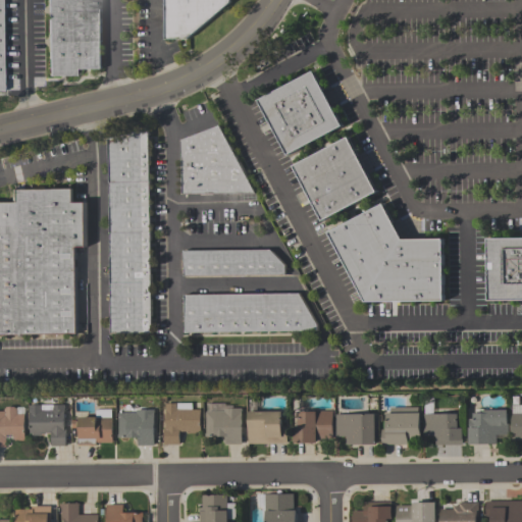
[(47,0),(103,0),(105,71),(77,72),(77,79),(49,79),(47,0)]
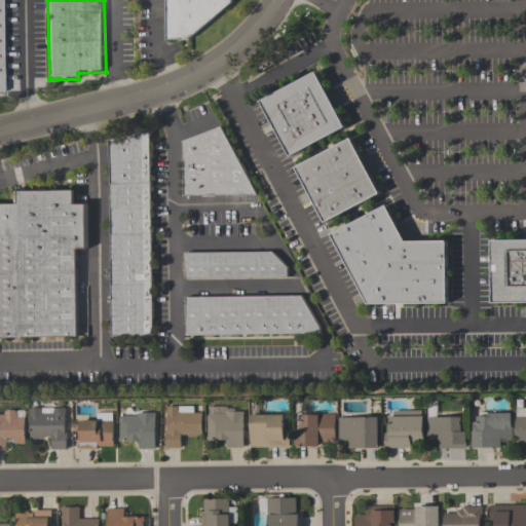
[(166,0),(167,44),(190,43),(234,4),(233,0),(166,0)]
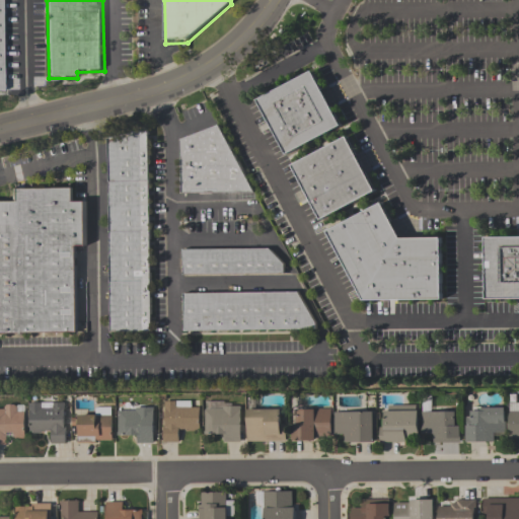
[(311,72),(341,127),(286,155),(256,100),(311,72)]
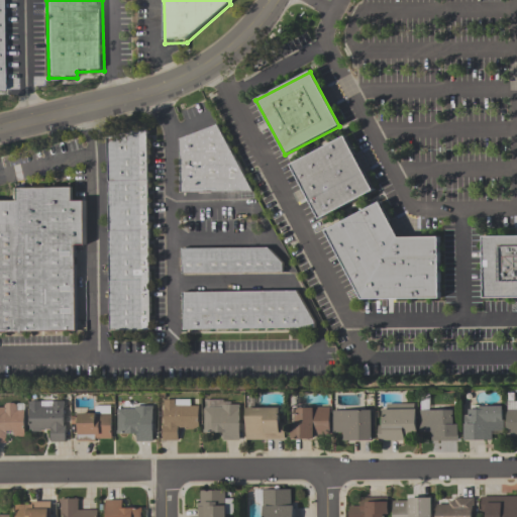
[(181,193),(180,139),(218,125),(253,193),(181,193)]
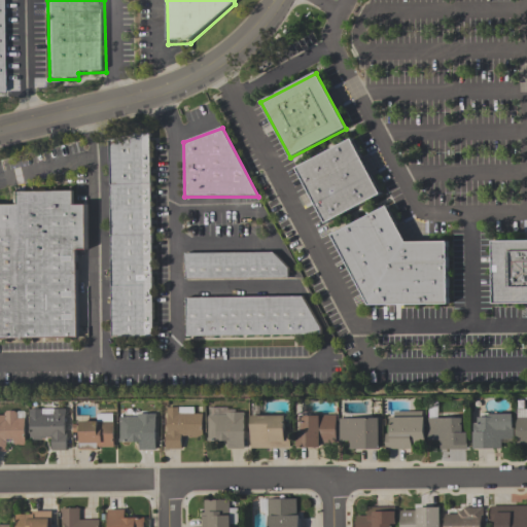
[(111,338),(109,141),(150,130),(152,338),(111,338)]
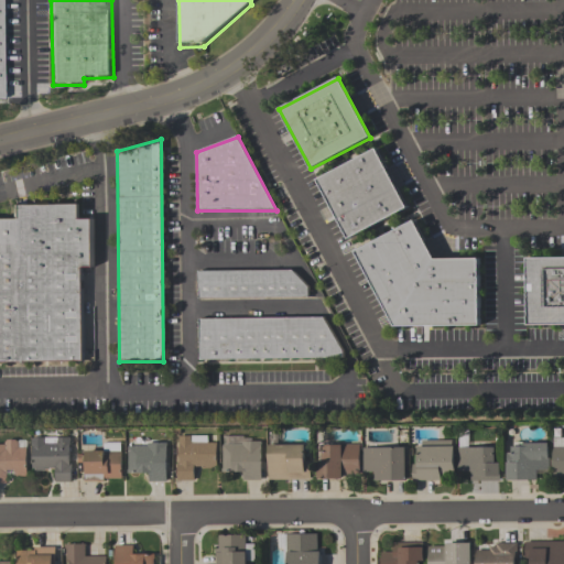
[(408,209),(348,240),(316,181),(376,150),(408,209)]
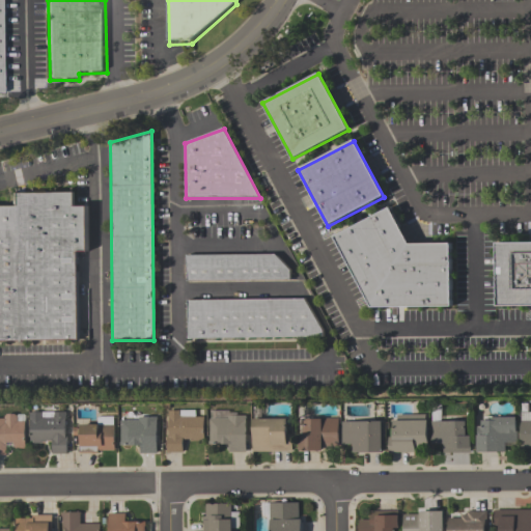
[(78,340),(0,341),(0,206),(10,206),(10,194),(74,193),(74,207),(86,207),(86,252),(77,252),(78,340)]
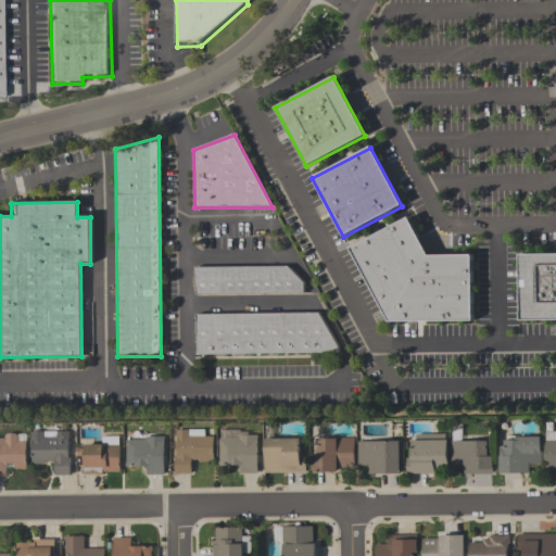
[(472,323),(389,324),(350,249),(408,218),(428,256),(472,256),(472,323)]
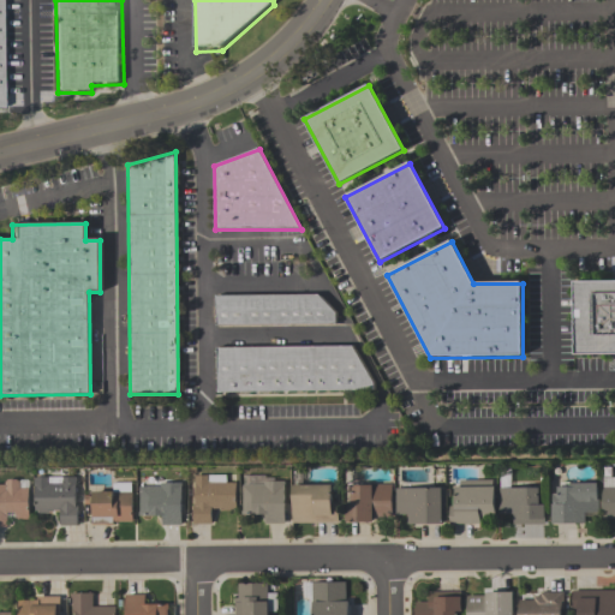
[(614,354),(575,356),(574,284),(614,282),(614,354)]
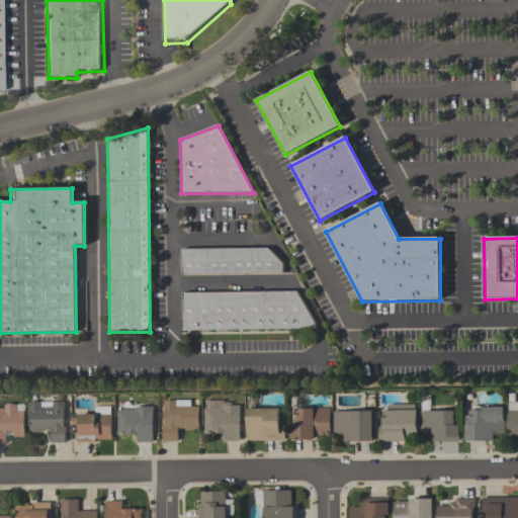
[(181,250),(268,249),(282,265),(282,274),(182,275),(181,250)]
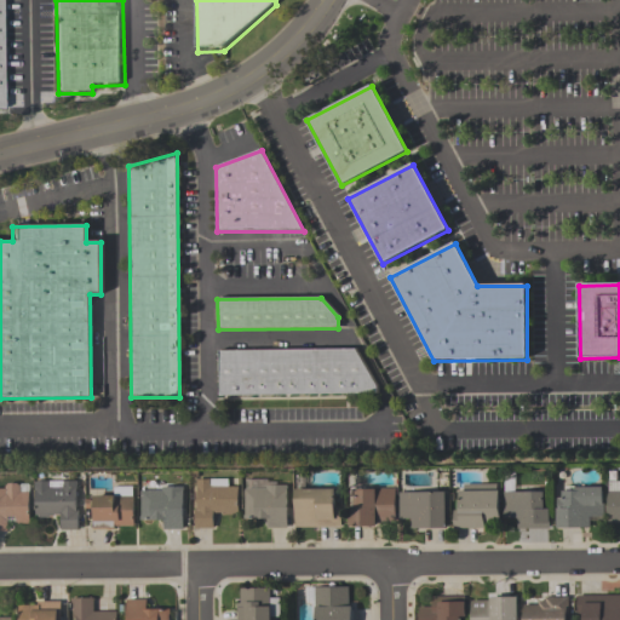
[(377,395),(218,397),(218,351),(355,350),(377,388),(377,395)]
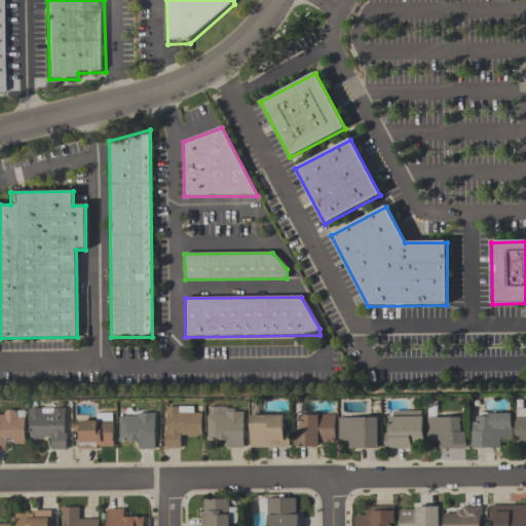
[(165,449),(164,431),(167,431),(166,407),(193,407),(193,414),(201,414),(201,436),(198,436),(198,438),(190,438),(190,436),(180,437),(180,449),(165,449)]
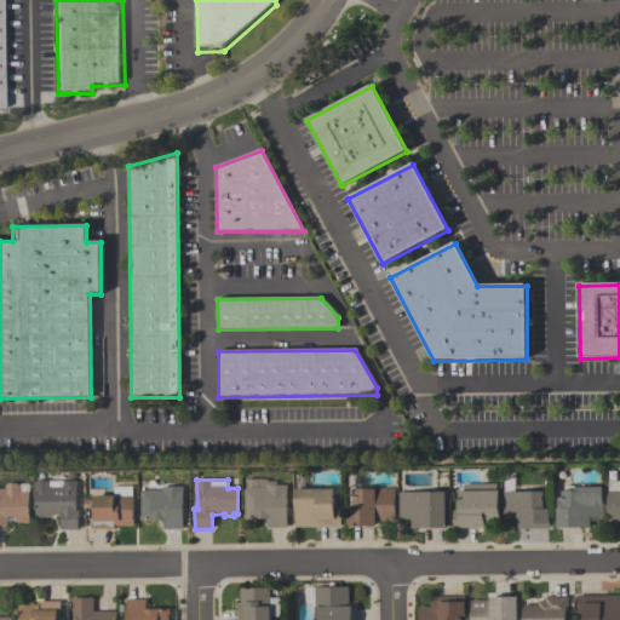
[(34,482),(38,482),(39,481),(44,481),(45,482),(76,481),(76,510),(78,510),(78,532),(61,532),(61,515),(49,515),(49,518),(38,518),(38,516),(34,516),(34,482)]
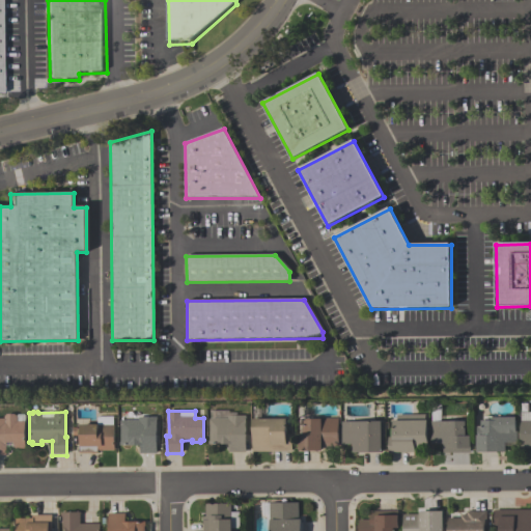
[(0,419),(3,419),(3,417),(5,415),(14,415),(17,417),(17,422),(25,422),(25,449),(14,449),(14,443),(6,444),(6,455),(0,455),(0,419)]
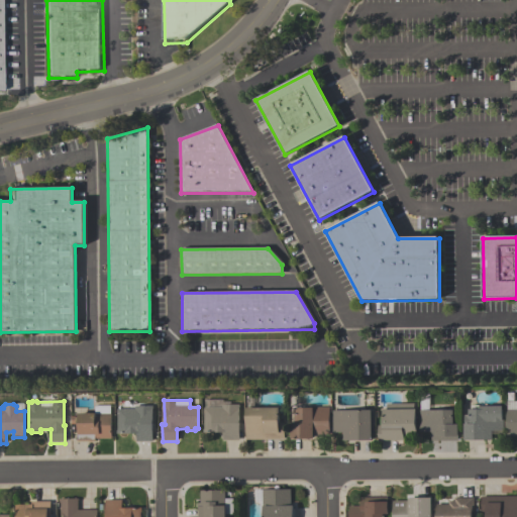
[(383,410),(387,410),(387,404),(414,404),(414,410),(416,410),(416,437),(404,437),(404,441),(378,441),(378,426),(383,426),(383,410)]
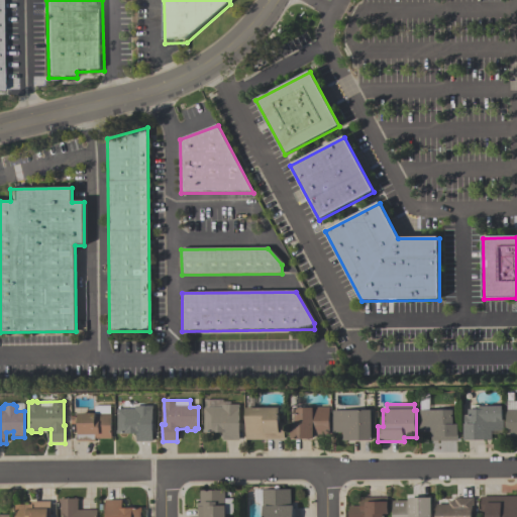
[(203,433),(203,409),(221,409),(221,405),(239,405),(239,410),(238,410),(238,441),(222,441),(222,434),(212,434),(212,433),(203,433)]
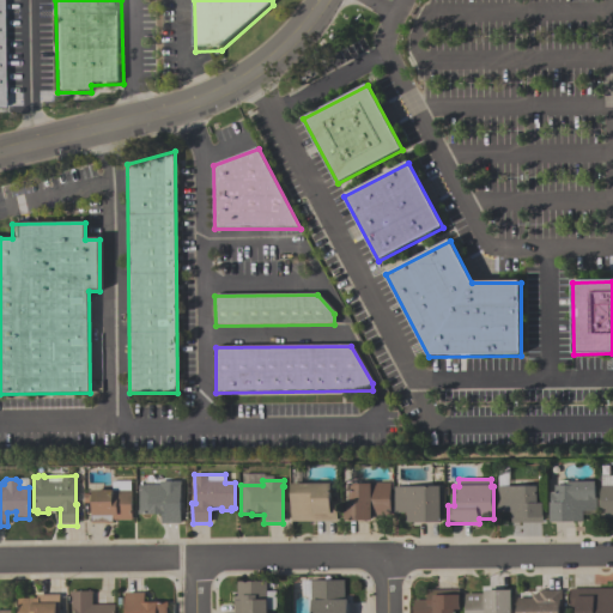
[(91,525),(91,505),(92,505),(92,491),(113,491),(113,481),(131,481),(131,491),(132,491),(132,521),(113,521),(113,525),(91,525)]
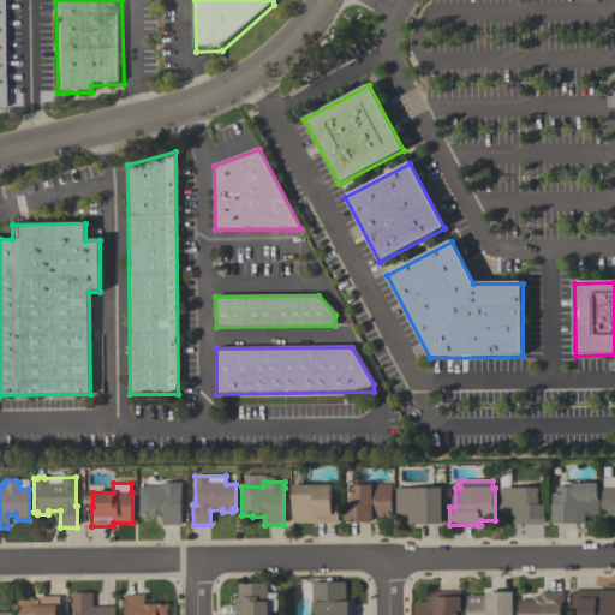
[(180,526),(161,526),(161,517),(138,517),(138,513),(139,513),(139,487),(161,487),(161,484),(181,483),(181,489),(180,489),(180,526)]
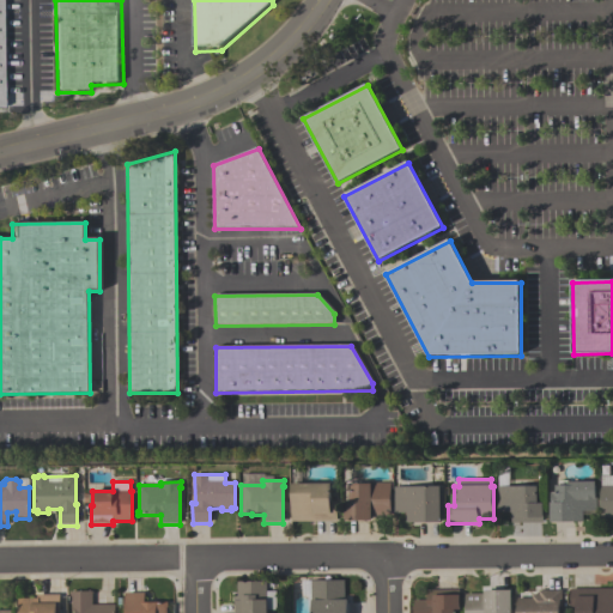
[(551,523),(551,504),(552,504),(551,493),(556,493),(556,486),(559,486),(559,481),(569,481),(569,483),(596,483),(596,498),(598,498),(598,511),(583,511),(583,523),(551,523)]
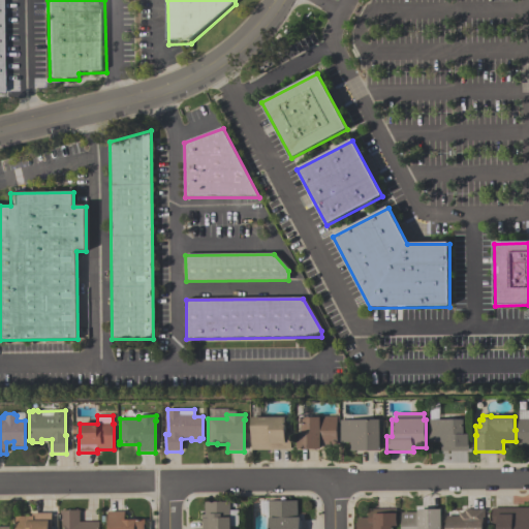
[(297,450),(297,434),(302,434),(302,418),(320,418),(320,417),(336,417),(337,445),(320,445),(320,450),(297,450)]
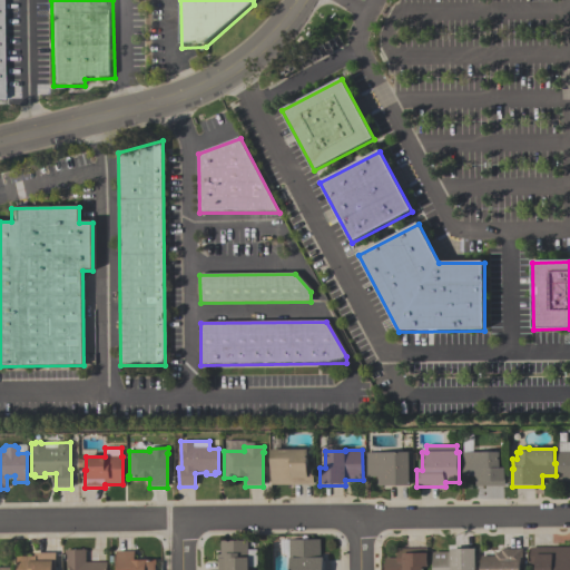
[(271,485),(271,451),(307,451),(307,467),(313,467),(313,485),(271,485)]
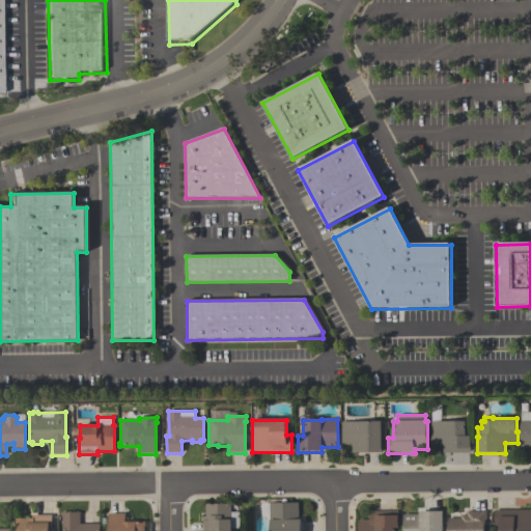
[(530,448),(521,448),(521,420),(530,420),(530,448)]
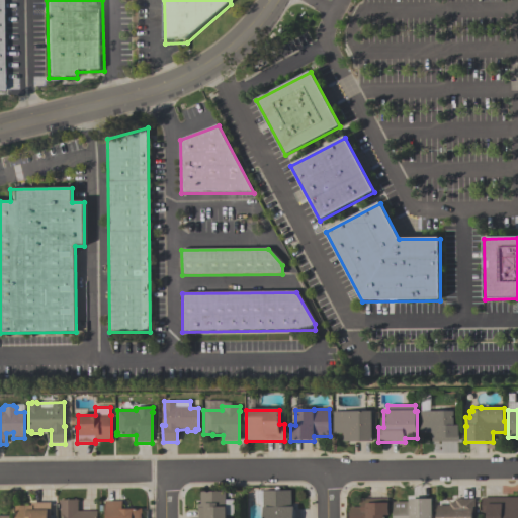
[(344,442),(344,434),(333,435),(333,412),(371,412),(371,442),(344,442)]
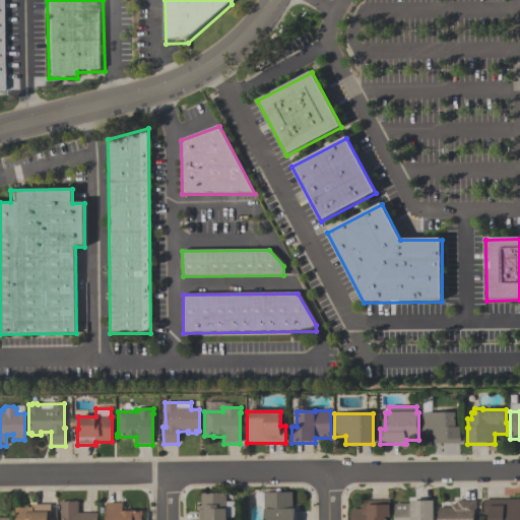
[(434,444),(434,436),(423,436),(423,413),(456,413),(456,428),(460,428),(460,444),(434,444)]
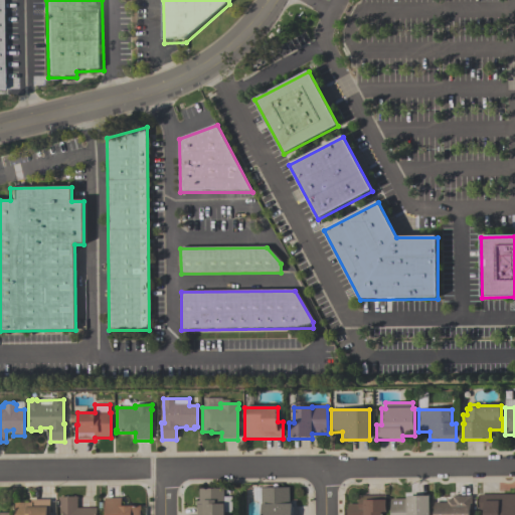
[(223,514),(196,514),(196,507),(195,507),(195,502),(198,502),(198,490),(222,489),(223,498),(231,498),(231,513),(223,513),(223,514)]
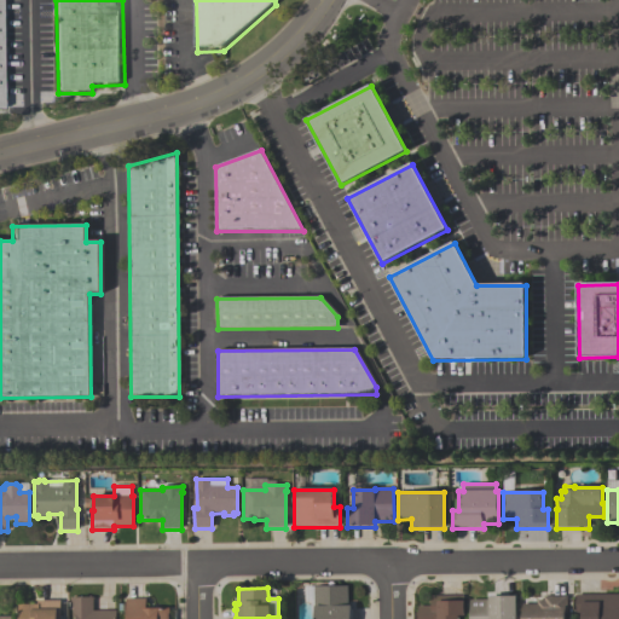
[(351,618),(313,618),(313,588),(347,588),(347,607),(351,607),(351,618)]
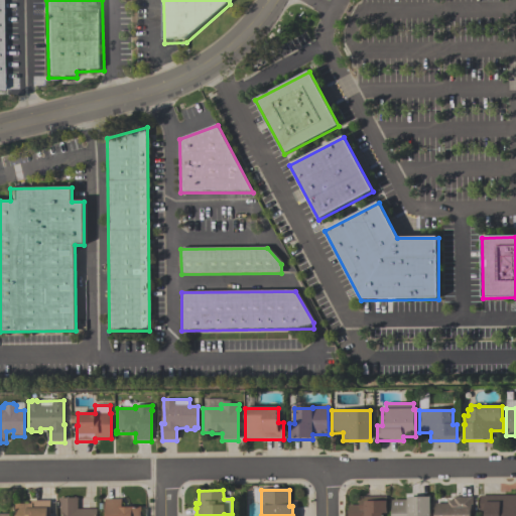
[(515,496),(515,515),(485,515),(485,514),(481,514),(480,497),(515,496)]
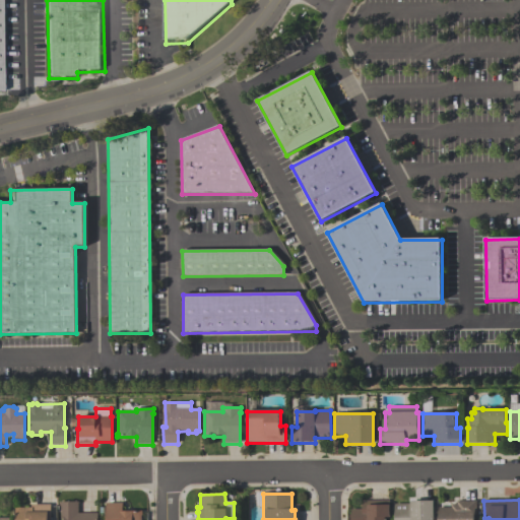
[(451,508),(451,505),(457,505),(457,501),(476,501),(476,516),(474,516),(474,519),(439,519),(439,508),(451,508)]
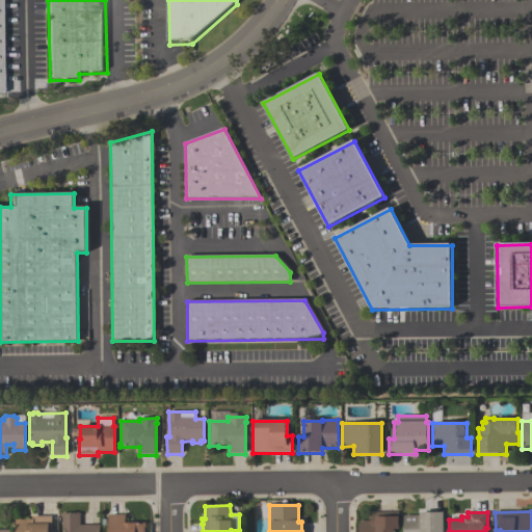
[(403,531),(403,516),(420,516),(420,513),(444,513),(444,531),(403,531)]
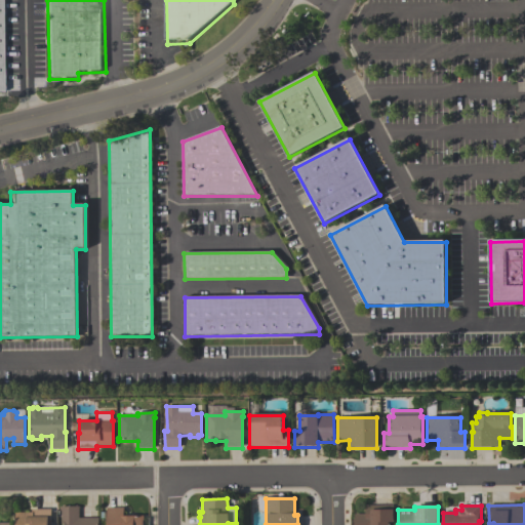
[(98,524),(64,524),(62,524),(62,511),(61,511),(61,508),(79,508),(79,519),(98,518),(98,524)]
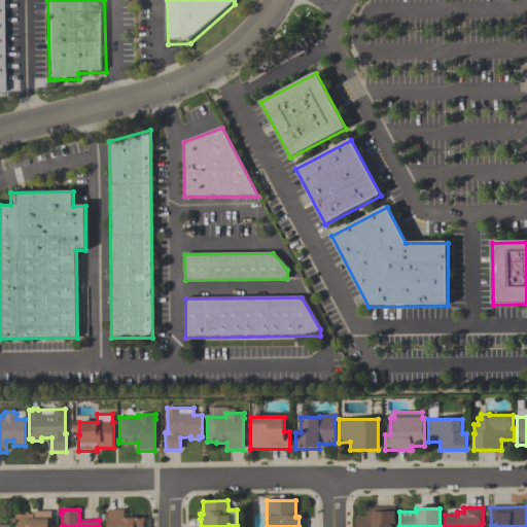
[(107,526),(107,511),(125,511),(125,519),(144,519),(144,523),(143,523),(143,526),(107,526)]
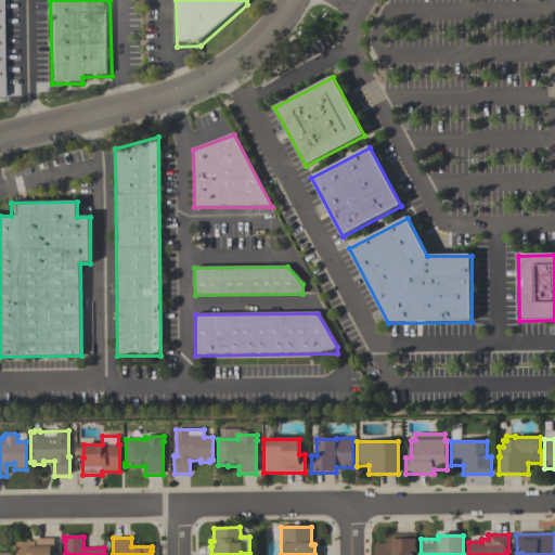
[(374,554),(374,543),(385,542),(385,538),(413,538),(413,554),(374,554)]
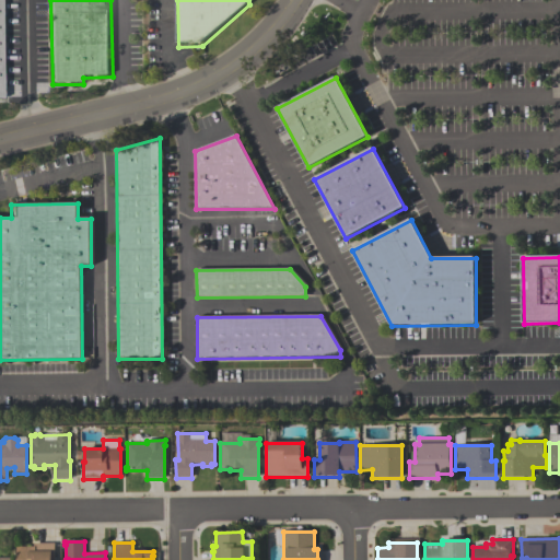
[(55,544),(55,559),(16,559),(16,547),(34,547),(34,544),(55,544)]
